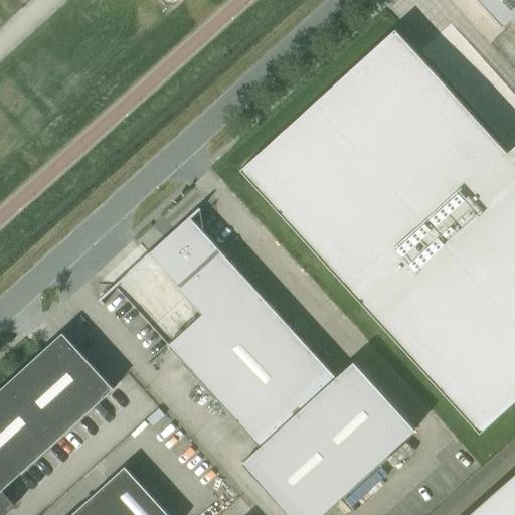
[(514,15),(514,0),(478,0),(503,27),(514,15)]
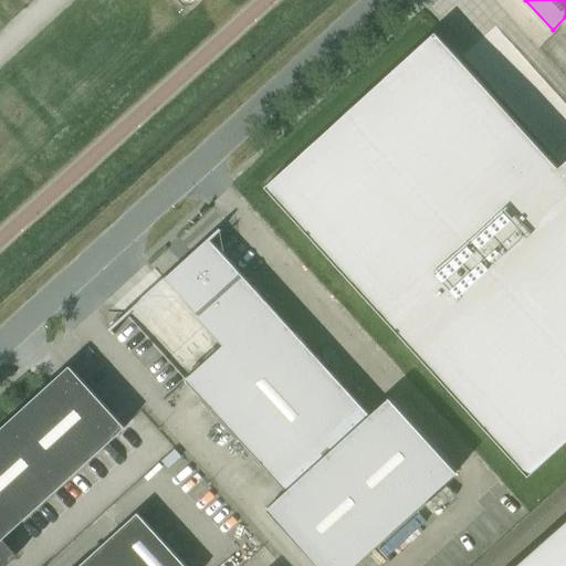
[(565,169),(563,173),(436,32),(265,187),(514,459),(530,475),(565,442),(565,169)]
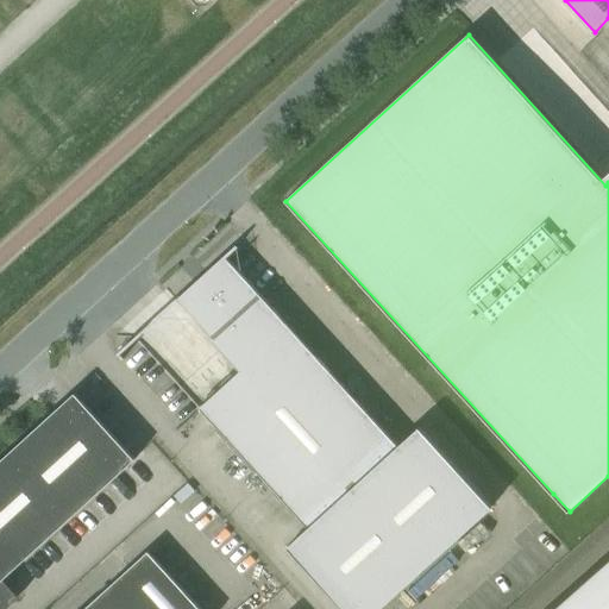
[(199,409),(242,458),(307,529),(286,548),(339,608),(380,608),(491,509),(445,458),(419,428),(397,447),(231,262),(225,256),(207,272),(195,283),(177,300),(213,339),(211,340),(239,372),(200,408),(199,409)]
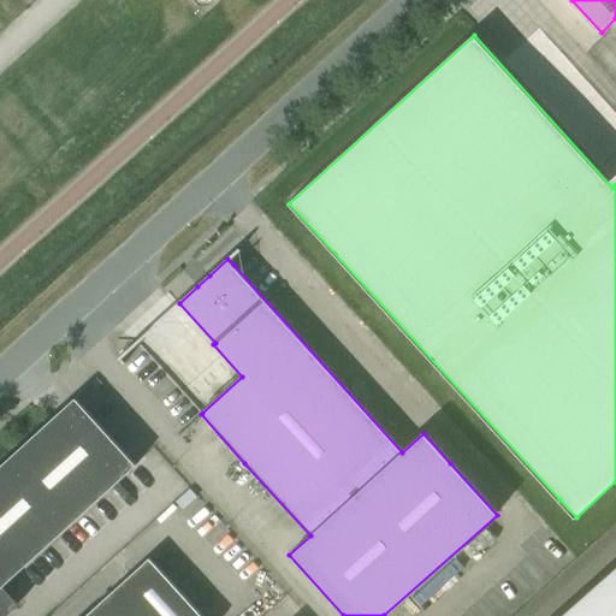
[(75,398),(0,465),(0,614),(15,600),(11,597),(11,596),(3,586),(136,465),(75,398)]
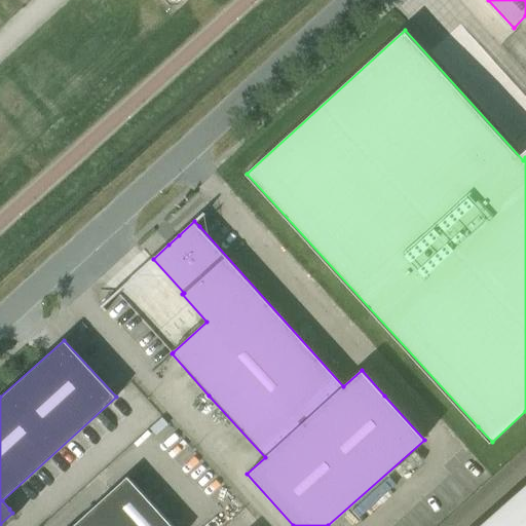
[(173,525),(128,477),(72,525),(173,525)]
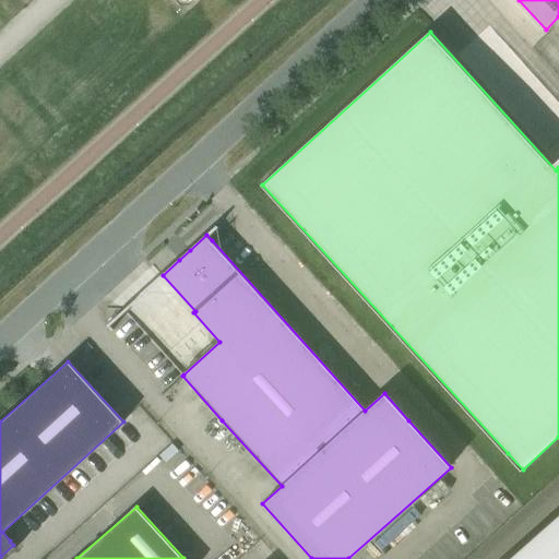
[(558,558),(558,514),(508,558),(558,558)]
